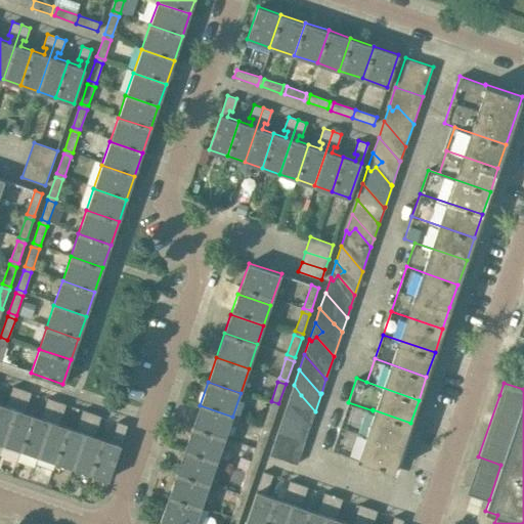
[(301,395),(294,385),(288,401),(309,426),(315,411),(301,395)]
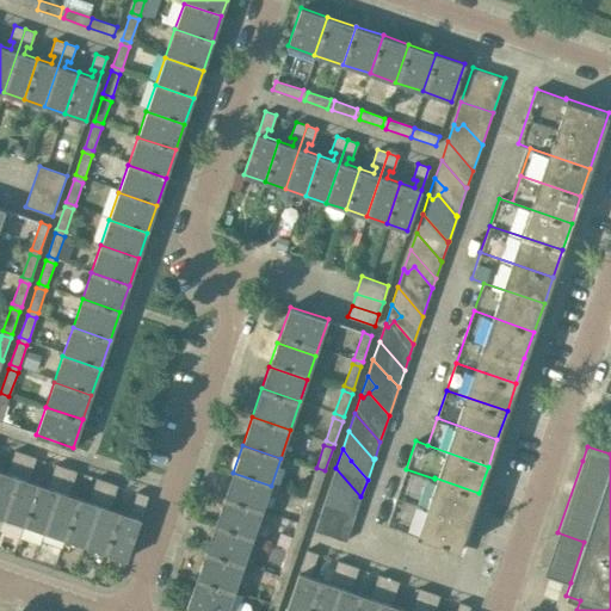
[(0,516),(4,517),(25,454),(16,450),(10,466),(14,467),(12,474),(0,469),(0,516)]
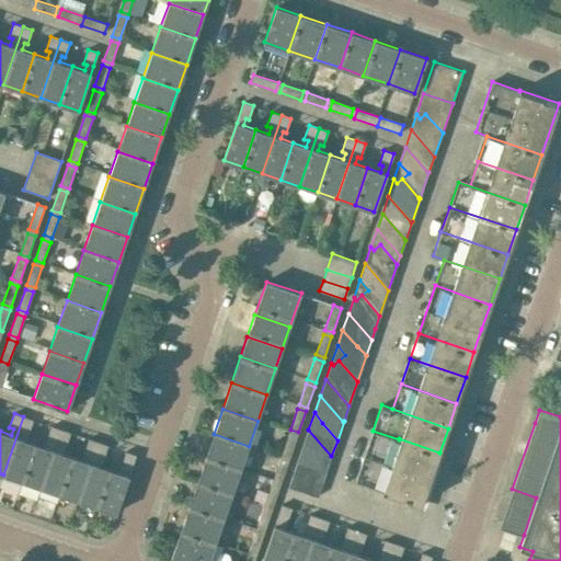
[(22,481),(35,444),(22,439),(24,433),(29,434),(33,420),(23,416),(3,474),(22,481)]
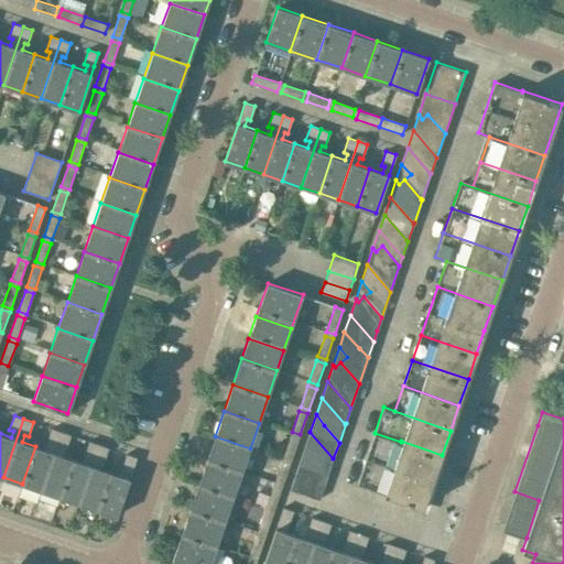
[(41,490),(61,432),(52,429),(46,443),(51,444),(49,451),(35,446),(22,484),(41,490)]
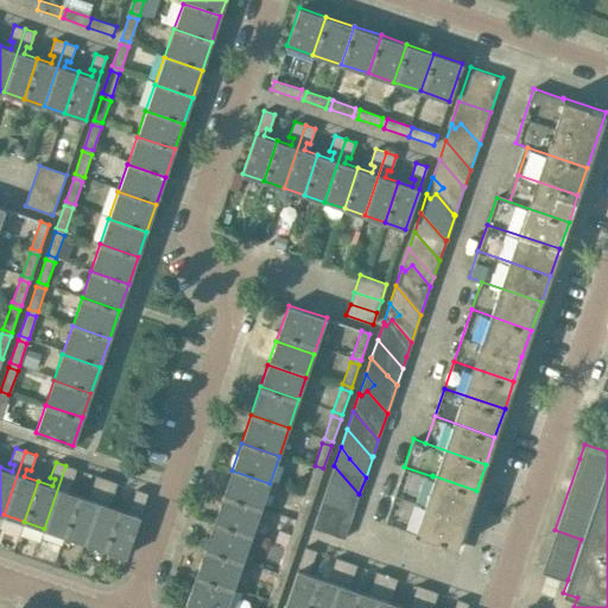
[(64,536),(78,494),(64,489),(67,483),(70,485),(76,469),(65,466),(44,529),(64,536)]
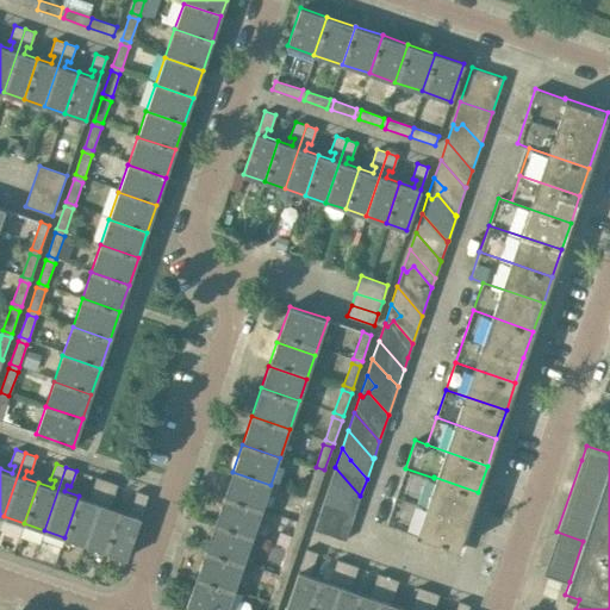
[(354,515),(360,496),(335,467),(329,485),(344,503),(354,515)]
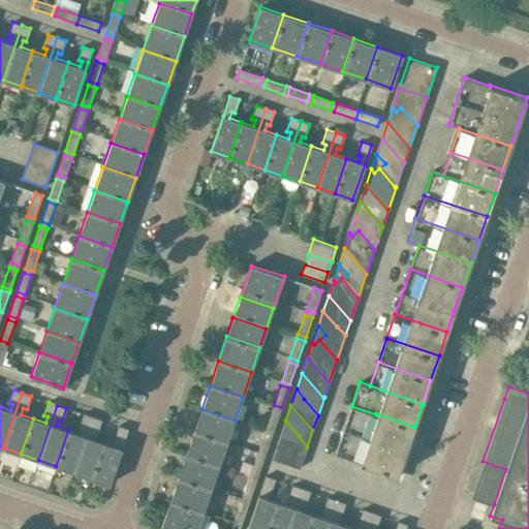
[(376,414),(351,406),(336,453),(361,461),(361,462),(398,474),(414,427),(376,413),(376,414)]
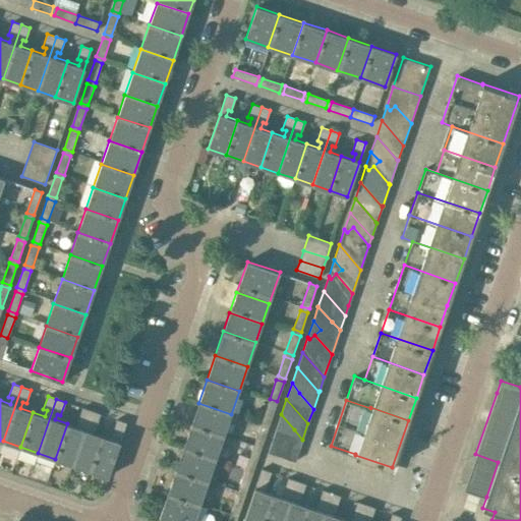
[(270,424),(276,405),(268,402),(262,421),(270,424)]
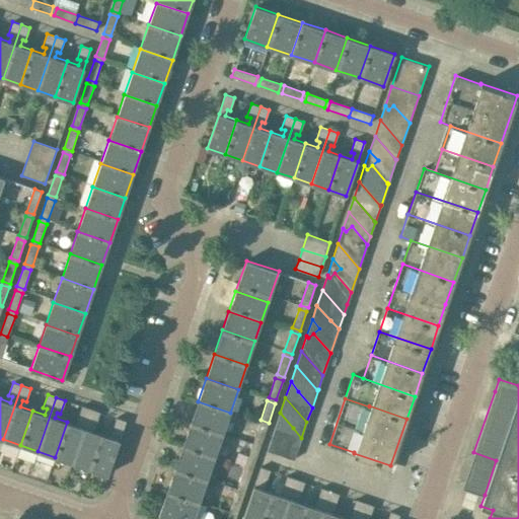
[(222,436),(230,413),(198,401),(190,425),(222,436)]
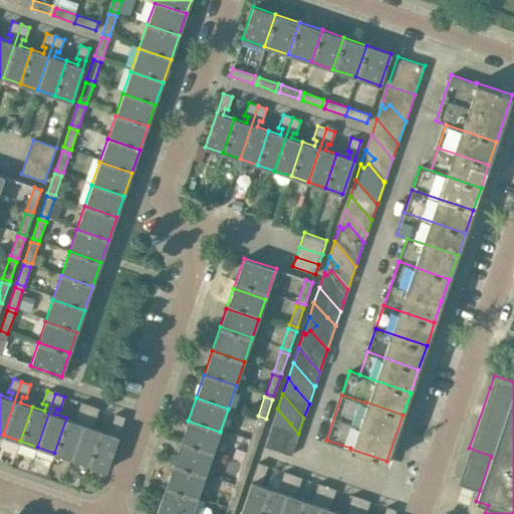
[(71,458),(89,405),(81,403),(76,416),(80,417),(78,422),(66,418),(54,453),(71,458)]
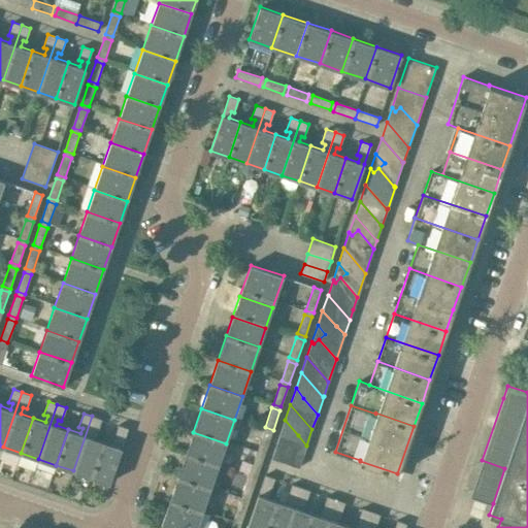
[(91,476),(103,441),(91,437),(93,431),(96,432),(101,419),(92,416),(73,470),(91,476)]
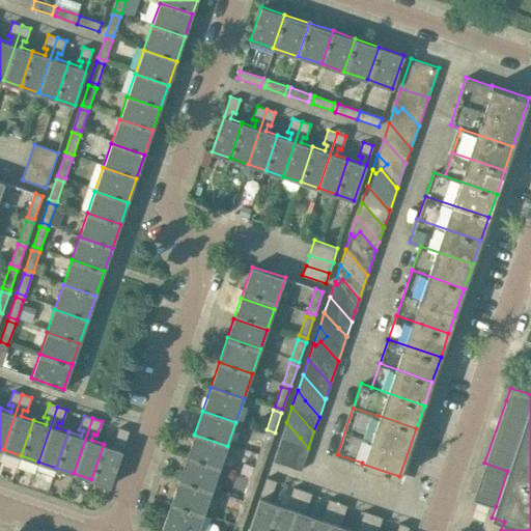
[(301,470),(308,448),(300,438),(286,422),(273,460),(301,470)]
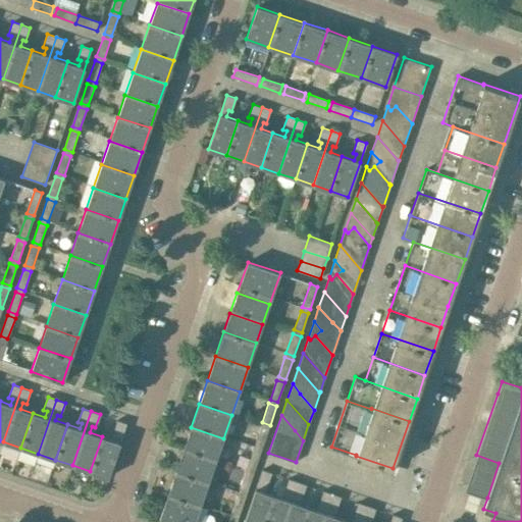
[(108,477),(120,442),(119,442),(126,423),(117,420),(112,433),(116,434),(114,440),(102,436),(90,471),(108,477)]
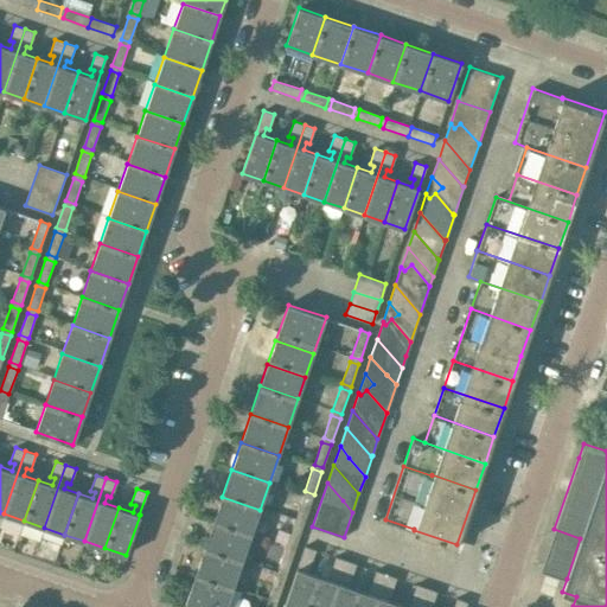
[(305,522),(312,499),(304,496),(295,518),(305,522)]
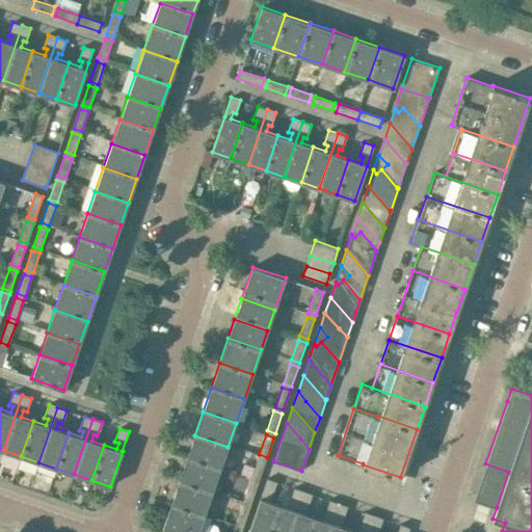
[(219,469),(228,447),(194,435),(187,458),(219,469)]
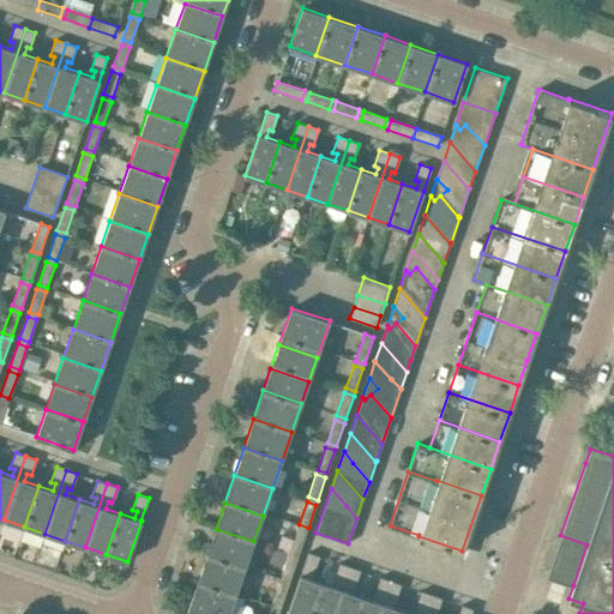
[(244,570),(253,541),(216,529),(205,557),(244,570)]
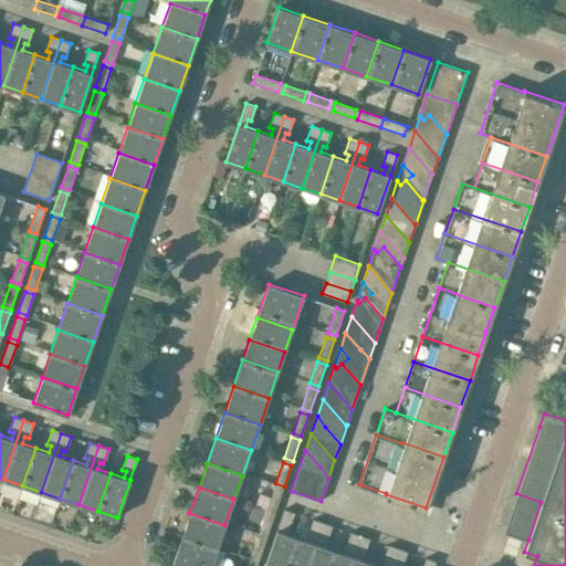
[(275,511),(282,490),(274,488),(266,509),(275,511)]
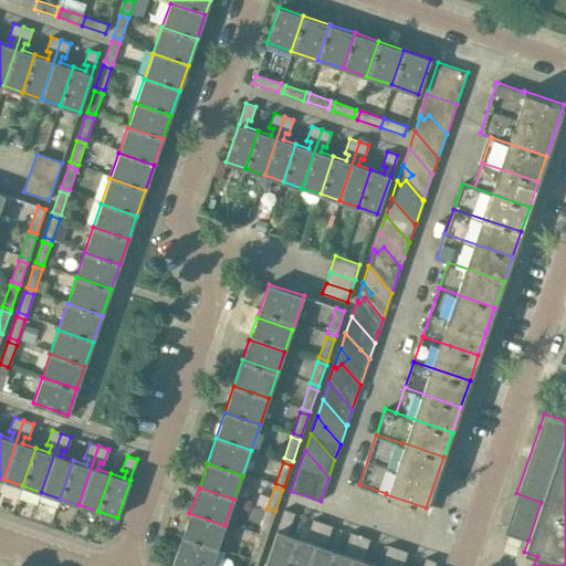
[(285,565),(296,536),(283,532),(285,525),(290,526),(294,512),(284,509),(280,523),(264,565),(285,565)]
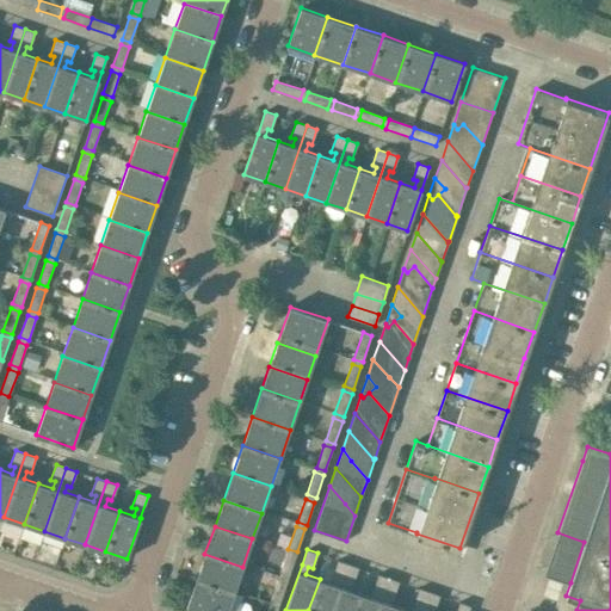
[(234,592),(242,567),(204,554),(196,579),(234,592)]
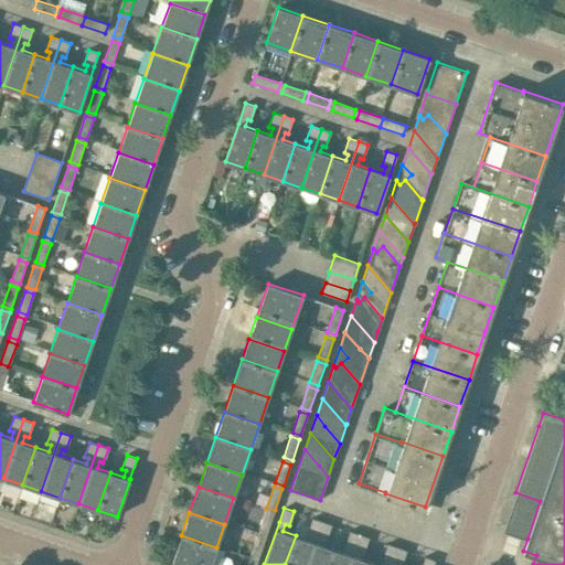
[(266,535),(274,514),(265,512),(258,532),(266,535)]
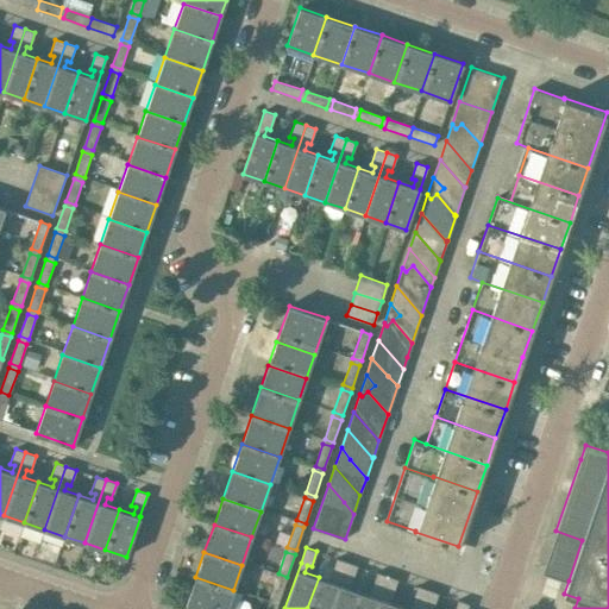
[(330,608),(347,562),(337,558),(332,573),(336,575),(333,582),(319,577),(307,608),(330,608)]
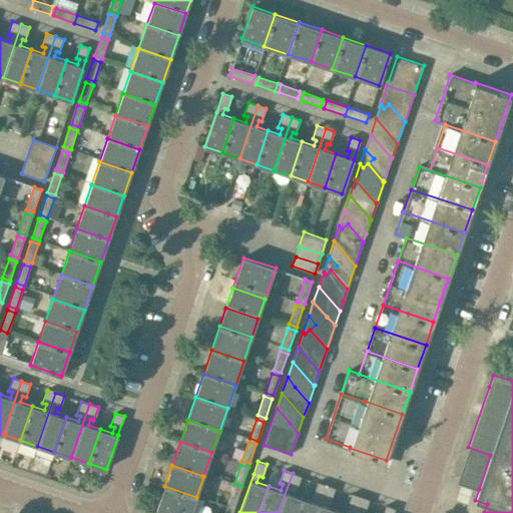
[(297,512),(303,498),(291,494),(293,488),(297,489),(301,476),(293,473),(278,512),(297,512)]
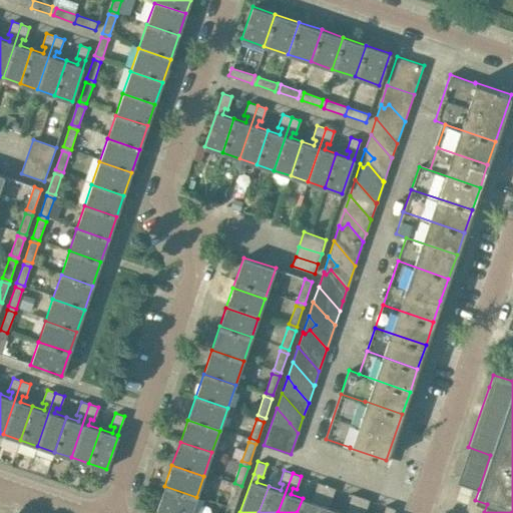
[(316,512),(327,485),(318,482),(314,495),(317,496),(315,502),(303,498),(297,512),(316,512)]
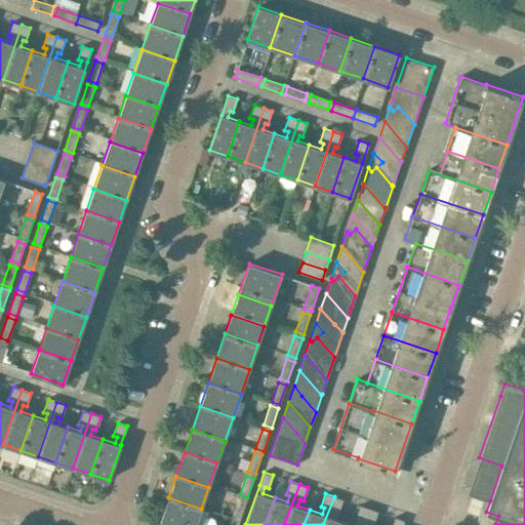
[(342,524),(345,522),(332,517),(334,512),(338,513),(342,499),(334,496),(323,524),(342,524)]
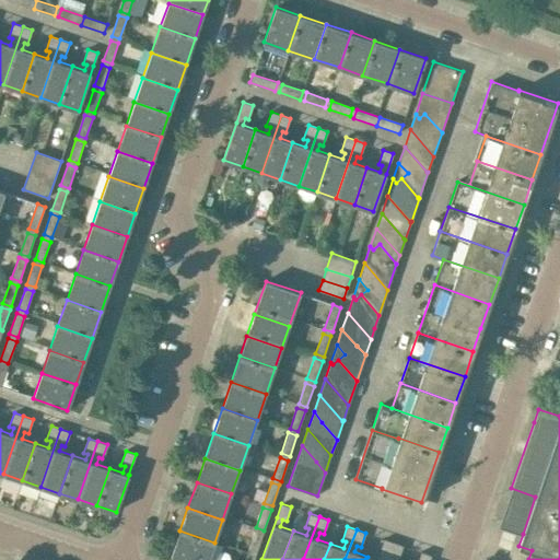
[(184,559),(208,559),(214,543),(179,531),(172,556),(184,559)]
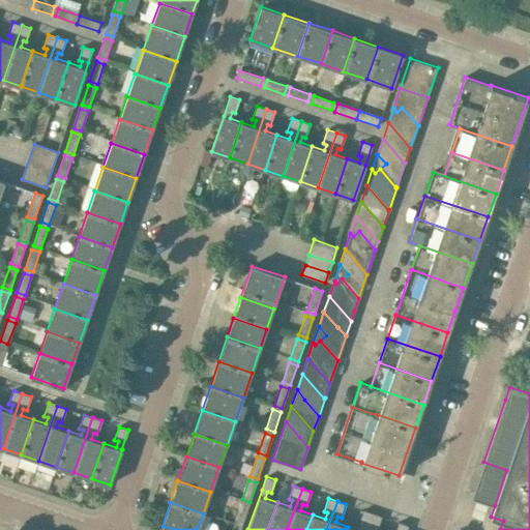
[(241,528),(248,506),(240,503),(233,525),(241,528)]
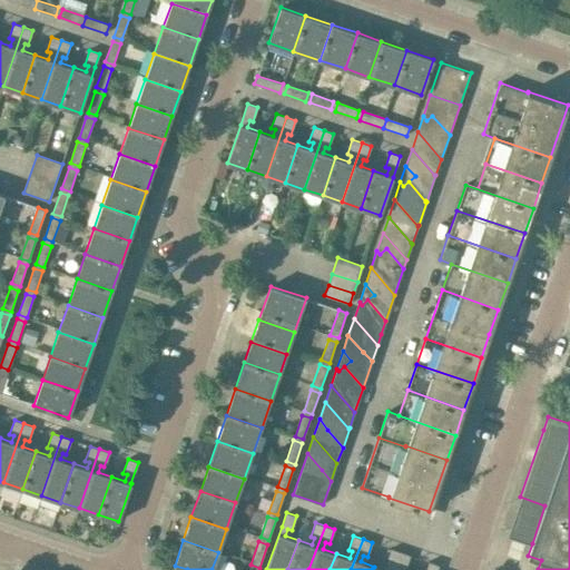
[(394,569),(401,552),(391,549),(386,563),(390,564),(387,569),(385,569),(374,567),(372,569),(394,569)]
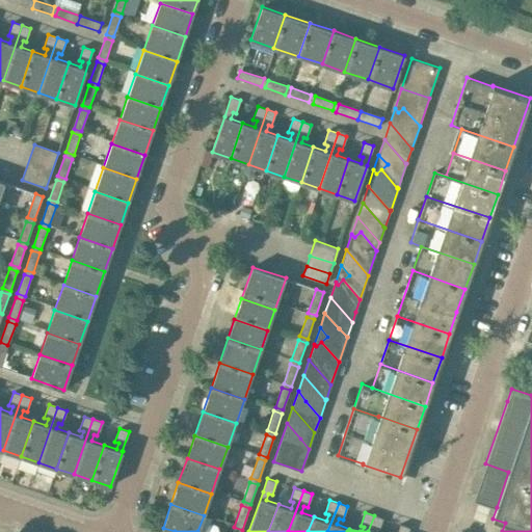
[(373,531),(374,531),(378,531),(382,519),(374,515),(368,531),(373,531)]
